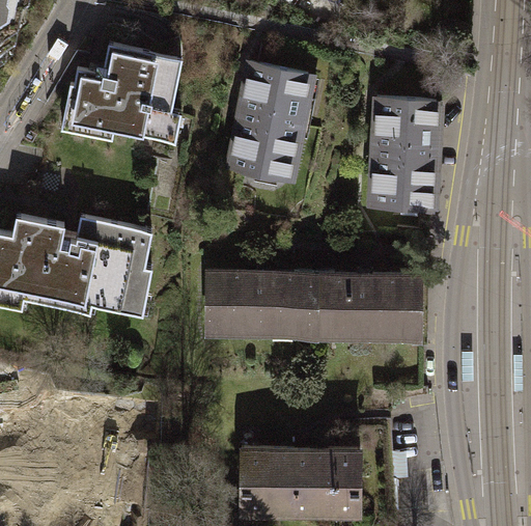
[(0,0),(0,70),(15,60),(19,32),(27,27),(30,0),(0,0)]
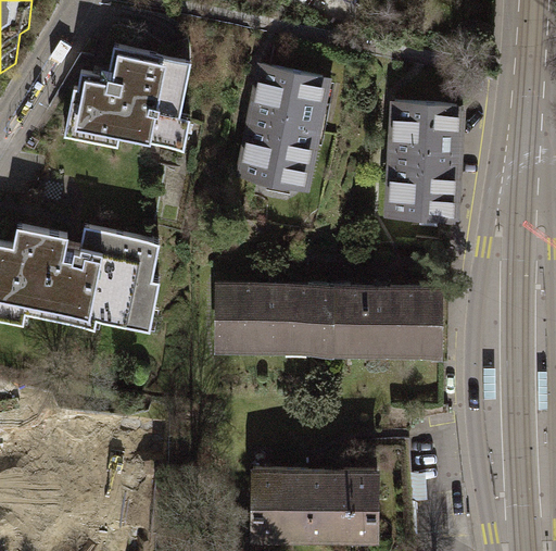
[(79,72),(76,89),(74,88),(63,139),(102,147),(104,136),(163,148),(168,122),(179,124),(192,62),(113,46),(108,70),(100,67),(98,76),(79,72)]
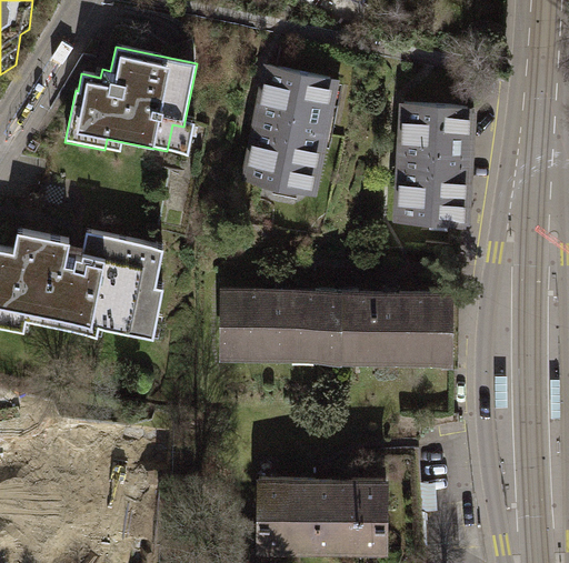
[(326,147),(317,146),(330,81),(267,68),(243,180),(309,193),(313,169),(321,170),(326,147)]
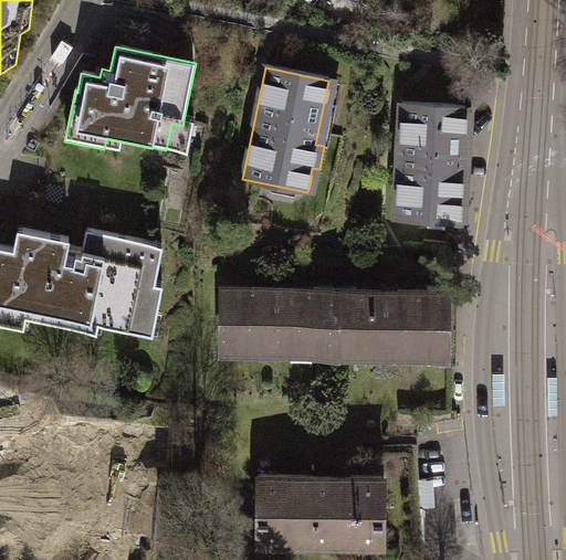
[(395,219),(458,222),(459,199),(467,199),(468,175),(461,175),(464,108),(400,105),(395,219)]
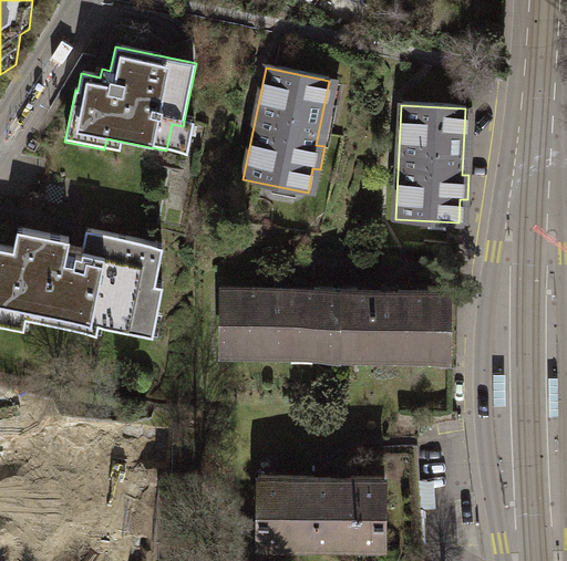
[(164,286),(155,284),(163,247),(85,230),(80,256),(68,252),(70,240),(16,229),(11,249),(0,246),(0,329),(8,331),(11,314),(24,317),(23,322),(81,333),(83,318),(96,321),(95,326),(136,334),(140,318),(156,321),(164,286)]
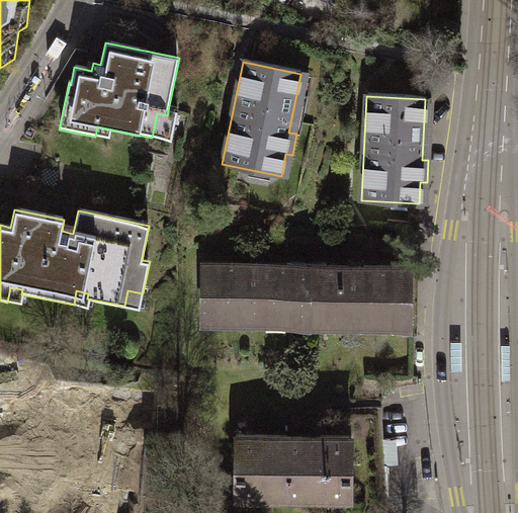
[(405,262),(406,268),(408,268),(409,330),(402,330),(401,338),(416,340),(418,260),(405,262)]
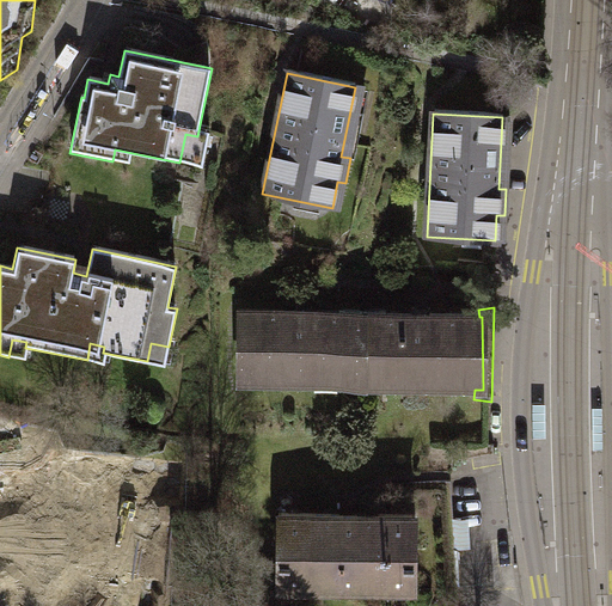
[(456,390),(475,390),(483,390),(482,317),(479,317),(359,318),(359,389),(385,389),(385,380),(456,380),(456,390)]
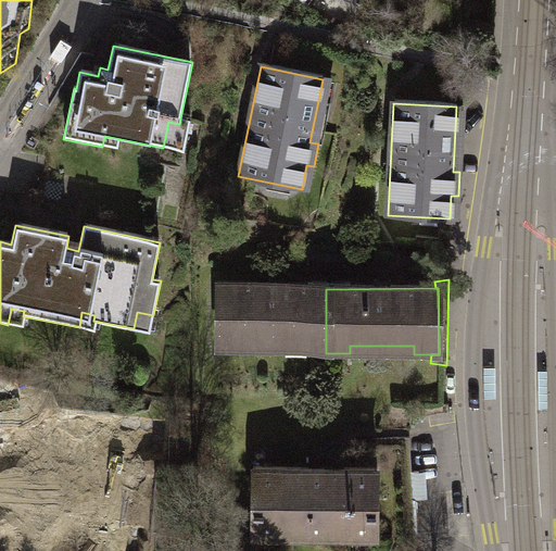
[(305,353),(326,353),(326,289),(218,289),(218,352),(242,352),(242,345),(305,343),(305,353)]
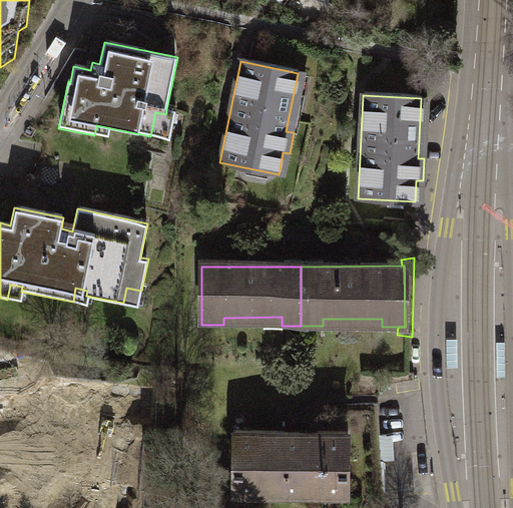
[(345,432),(345,439),(380,438),(378,407),(344,408),(345,432)]
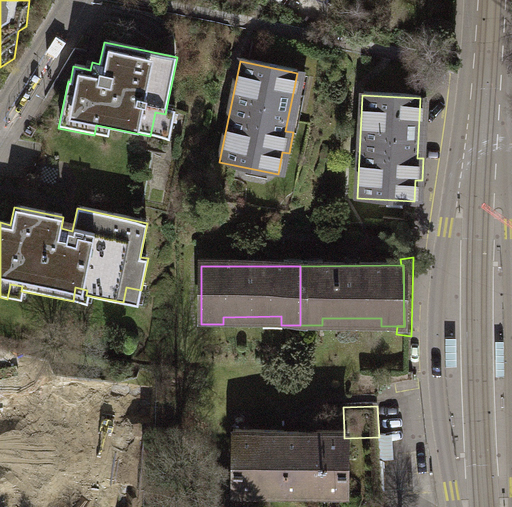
[(232,493),(347,493),(345,465),(344,438),(344,431),(234,435),(232,493)]
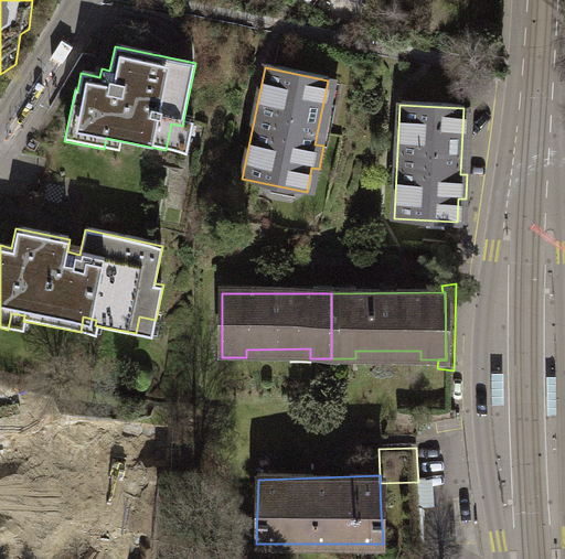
[(380,483),(381,513),(419,512),(418,482),(380,483)]
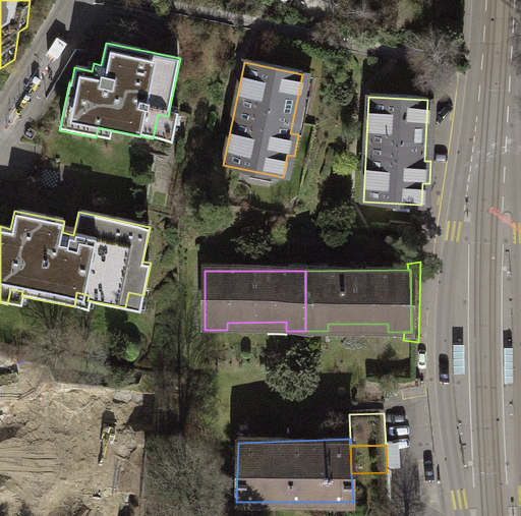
[(351,473),(353,502),(388,501),(393,501),(392,471),(387,472),(351,473)]
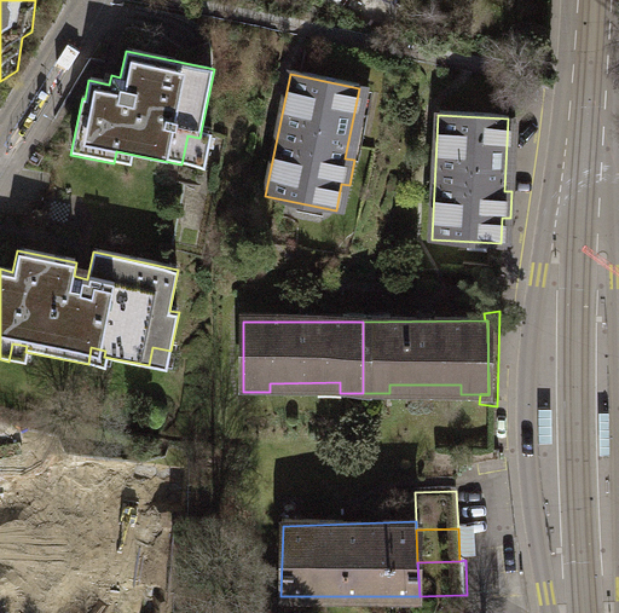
[(462,612),(461,595),(420,596),(420,612),(462,612)]
